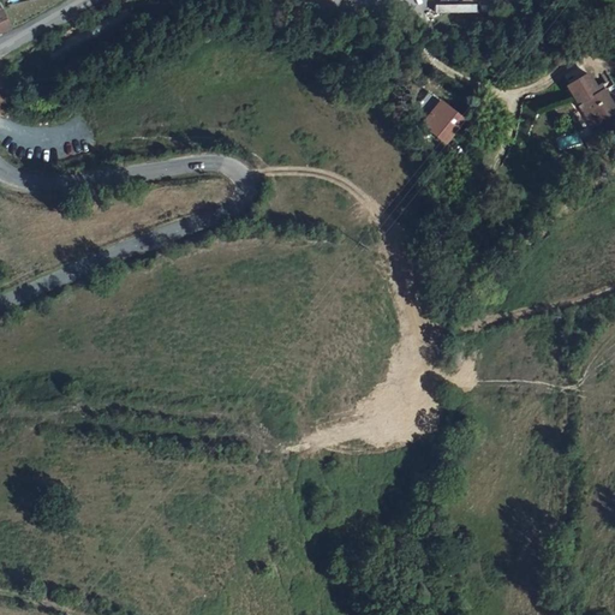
[(586,103),(597,120),(614,108),(614,105),(605,90),(598,95),(586,76),(569,88),(580,107),(586,103)]
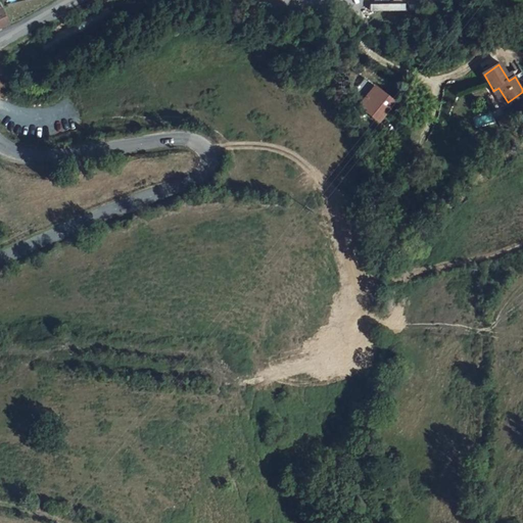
[(385,102),(389,106),(394,101),(376,85),(360,105),(373,116),(385,102)]
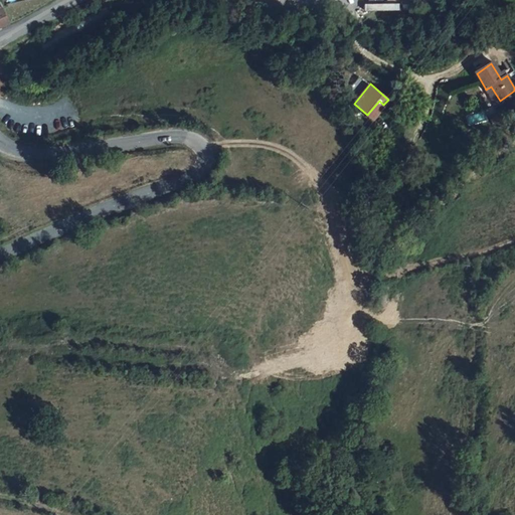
[(514,91),(500,101),(504,107),(514,99),(514,91)]
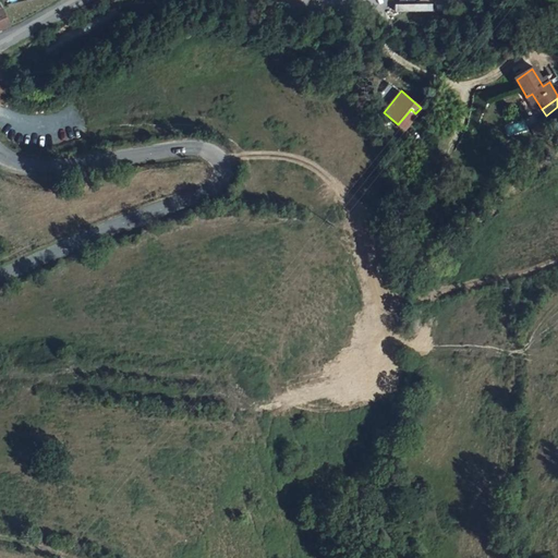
[(557,122),(557,107),(546,116),(553,126),(557,122)]
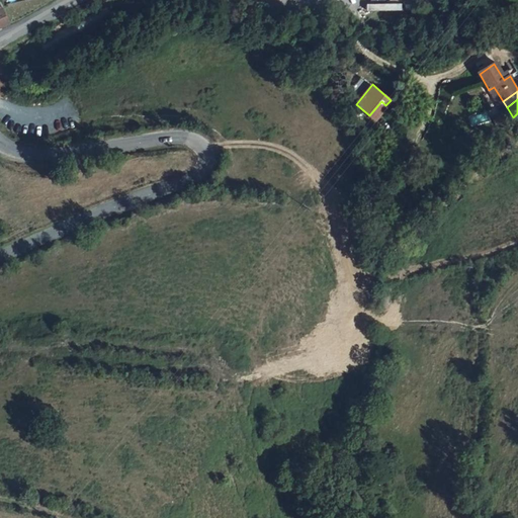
[(381,101),(369,115),(373,120),(385,105),(381,101)]
